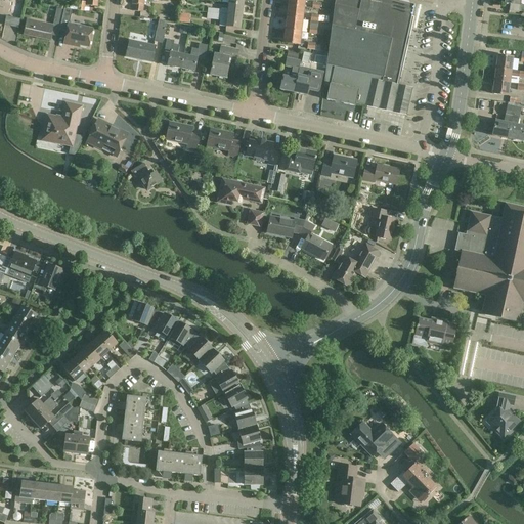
[(132,0),(132,5),(134,5),(133,11),(142,12),(143,6),(144,6),(144,0),(132,0)]
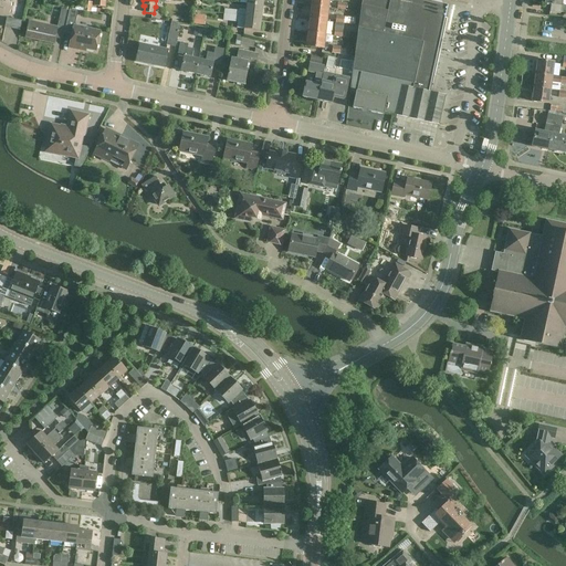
[(360,73),(401,82),(430,87),(448,6),(423,0),(362,0),(353,71),(360,73)]
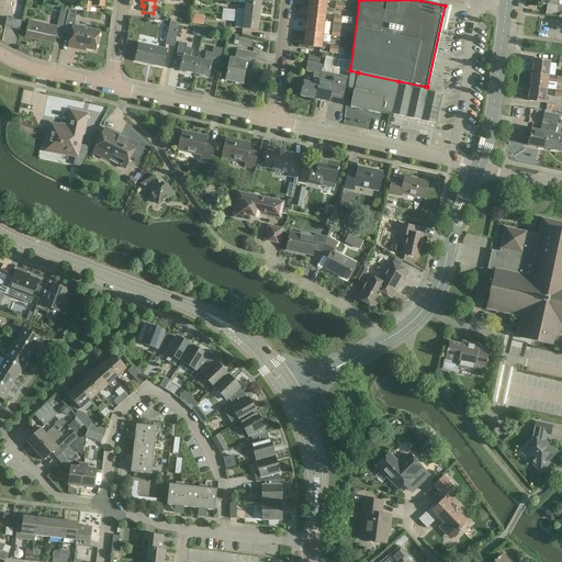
[(541,0),(541,4),(547,4),(546,12),(557,13),(558,0),(541,0)]
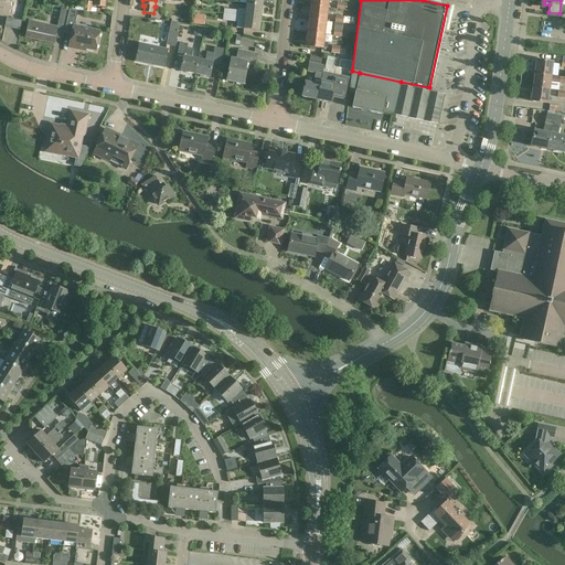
[(246,4),(245,10),(240,9),(238,11),(224,9),(224,14),(260,19),(263,6),(246,4)]
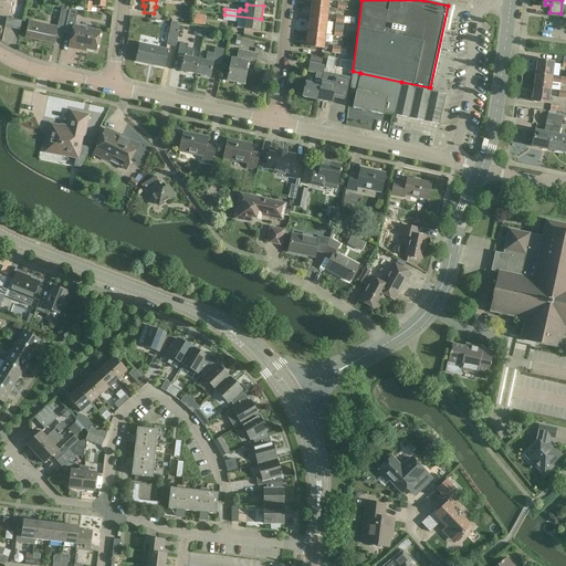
[(328,8),(312,6),(310,20),(327,22),(328,8)]
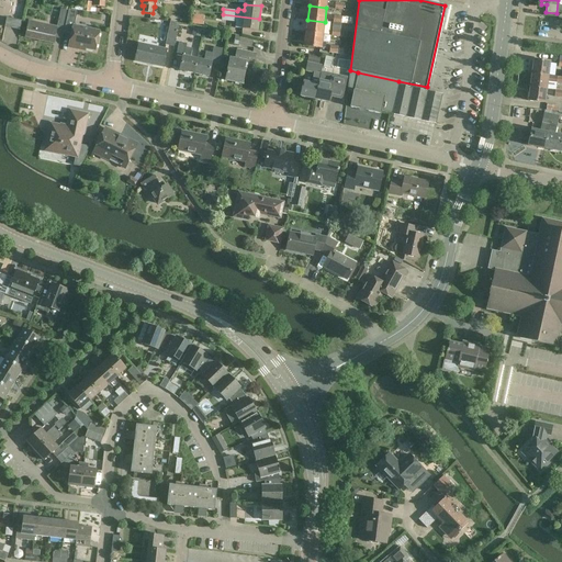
[(62,8),(57,25),(65,26),(69,10),(62,8)]
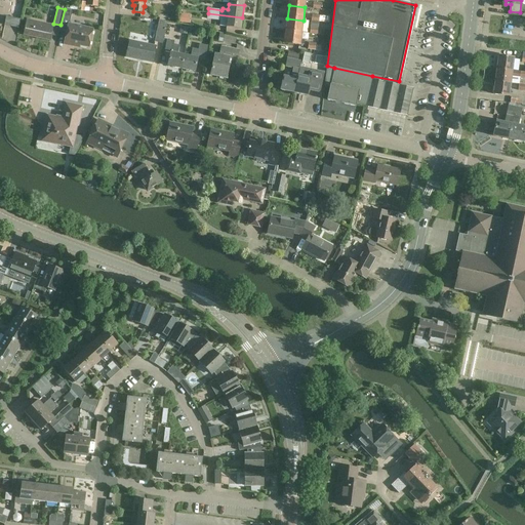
[(65,9),(59,31),(67,32),(65,44),(74,46),(75,44),(89,47),(92,30),(70,25),(73,10),(65,9)]
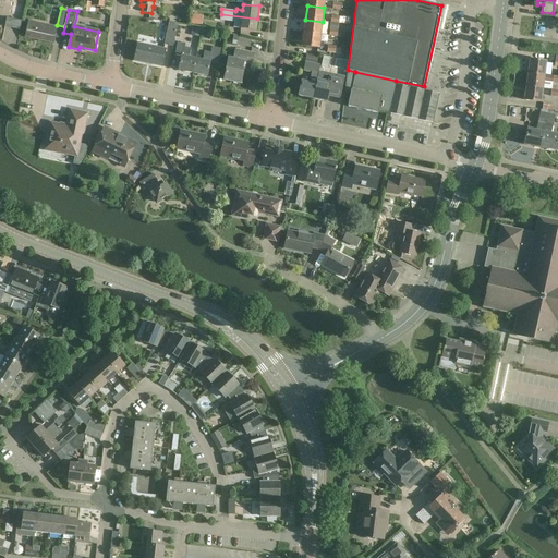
[(256,31),(257,19),(221,14),(220,21),(241,23),(240,28),(245,29),(256,31)]
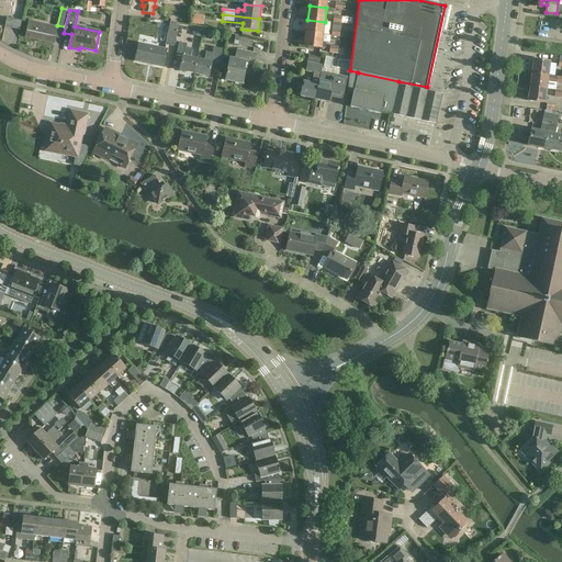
[(192,15),(191,25),(200,25),(201,15),(192,15)]
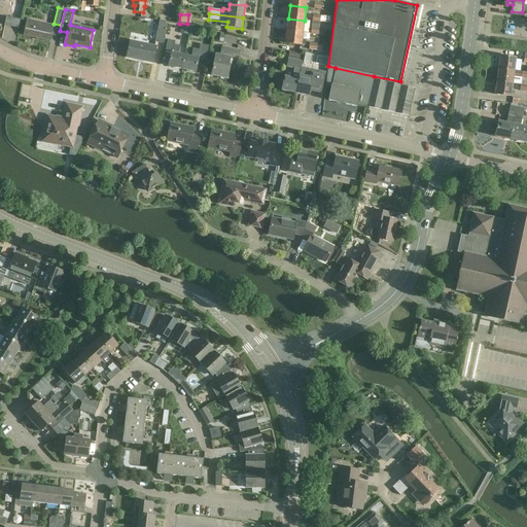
[(5,25),(19,28),(20,21),(6,18),(5,25)]
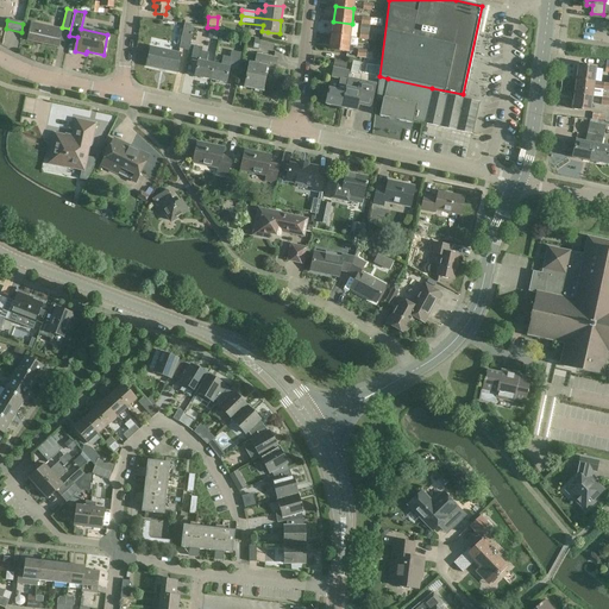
[(333,22),(332,36),(350,38),(352,24),(333,22)]
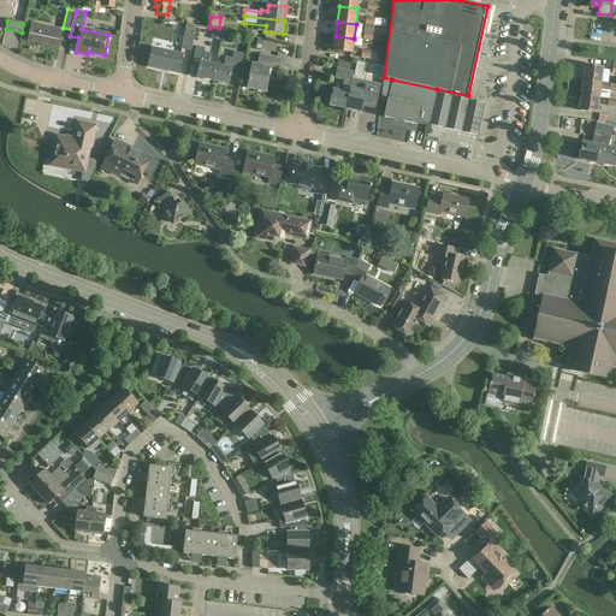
[(63,30),(31,23),(28,41),(59,48),(63,30)]
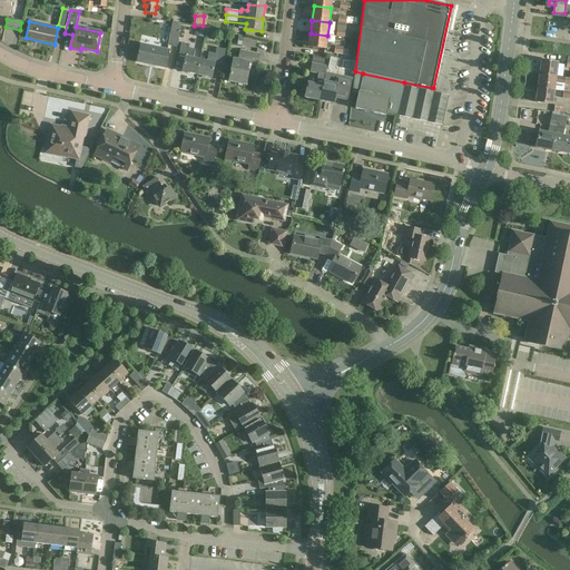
[(182,23),(173,22),(168,46),(177,48),(182,23)]
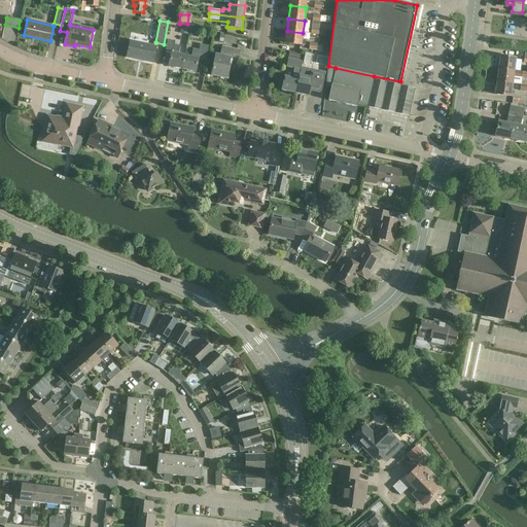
[(302,45),(306,45),(307,40),(302,40),(303,33),(287,31),(286,43),(302,45)]
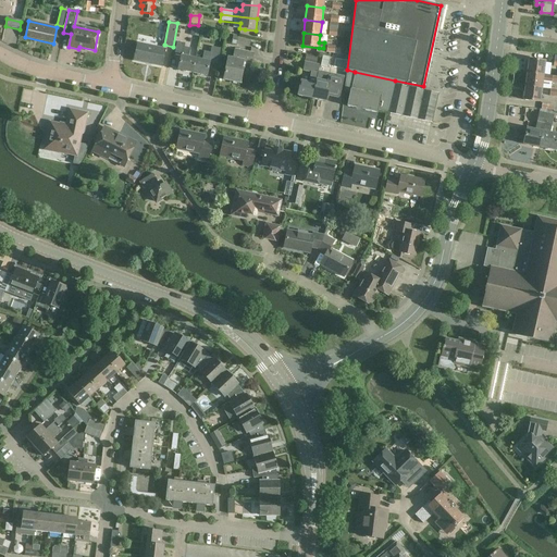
[(227,34),(225,41),(249,47),(251,41),(238,38),(238,37),(234,36),(234,35),(227,34)]
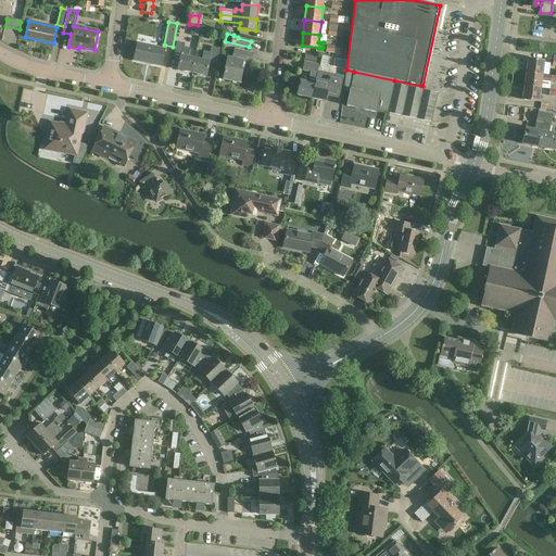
[(178,70),(192,73),(196,59),(188,58),(190,49),(184,48),(185,43),(177,42),(175,54),(180,57),(178,70)]
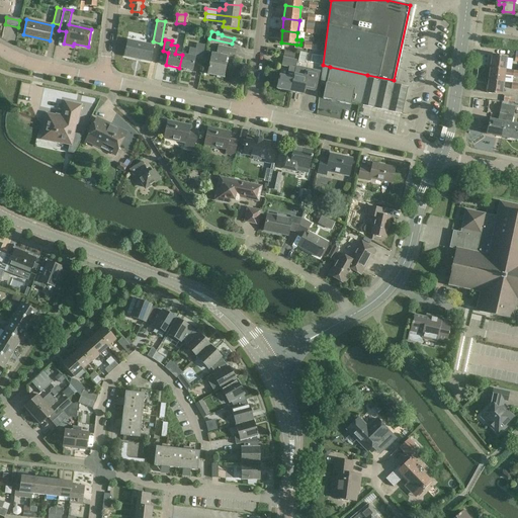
[(154,46),(128,40),(124,57),(151,62),(154,46)]
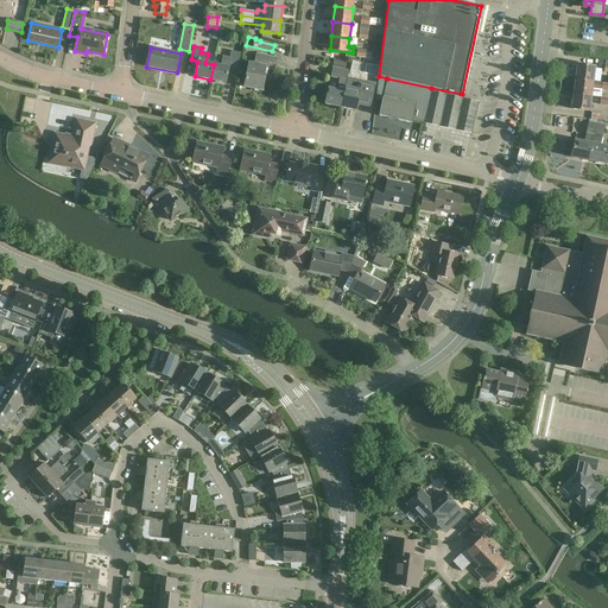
[(214,64),(210,80),(226,83),(229,68),(238,70),(241,54),(232,51),(229,58),(223,57),(221,65),(214,64)]
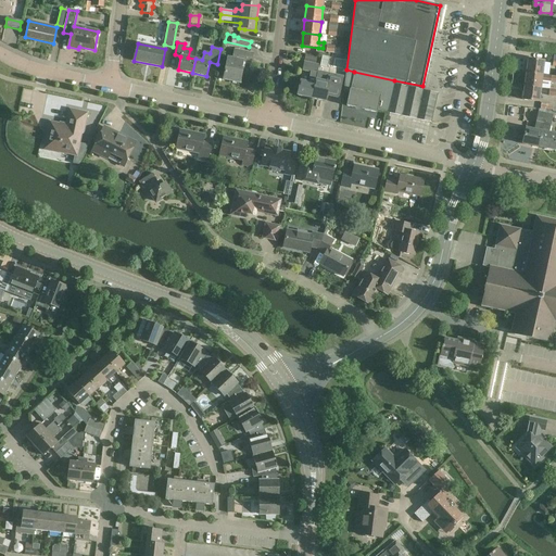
[(228,57),(225,70),(223,80),(239,84),(242,68),(241,68),(243,62),(251,63),(253,53),(235,50),(234,58),(228,57)]
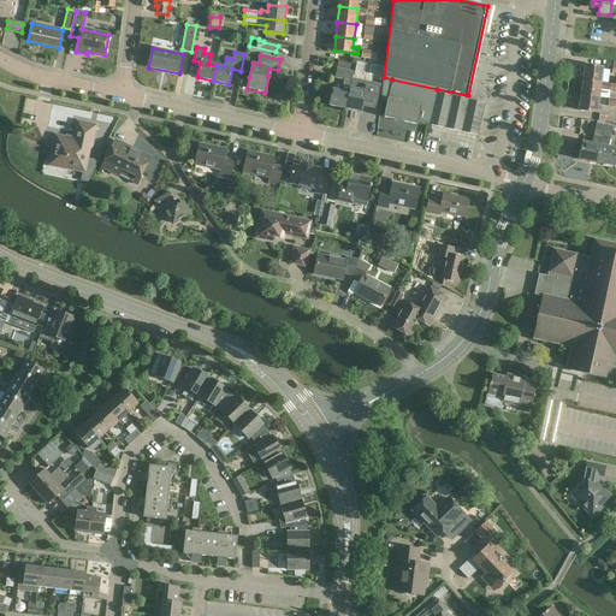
[(600,83),(602,82),(603,69),(585,66),(582,81),(600,83)]
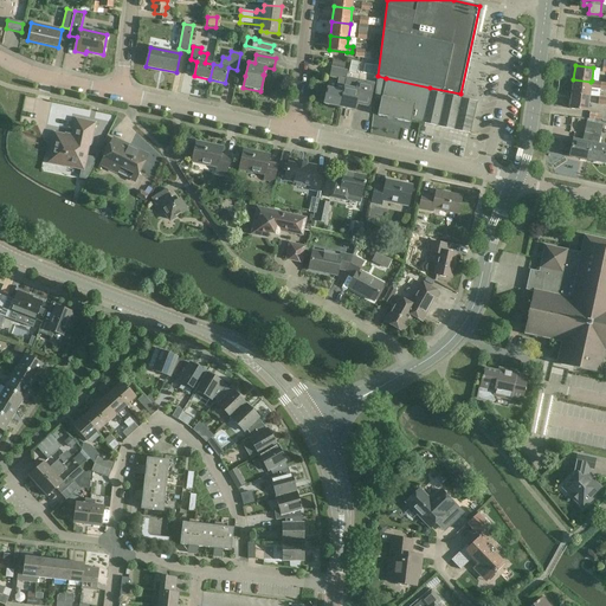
[(324,104),(340,108),(347,71),(333,68),(330,77),(339,78),(336,90),(328,88),(324,104)]
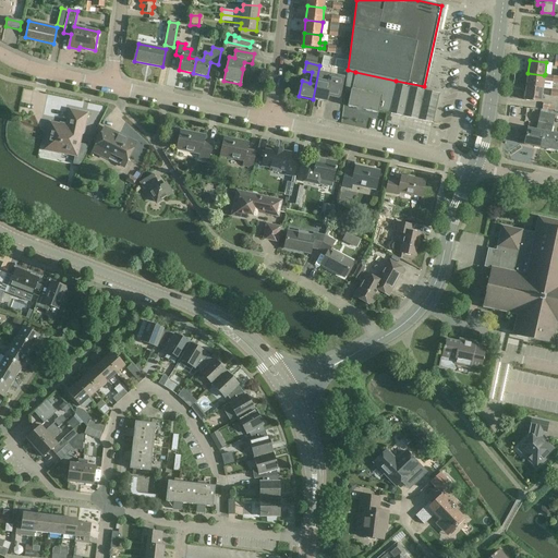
[(319,65),(313,99),(327,102),(330,87),(322,85),(326,67),(319,65)]
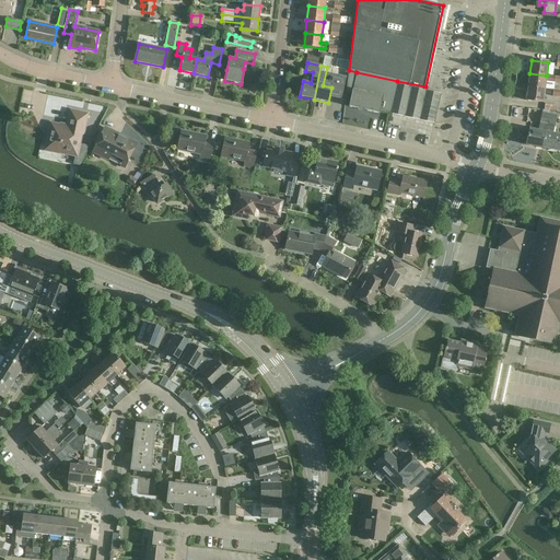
[(349,107),(364,111),(368,93),(353,90),(357,72),(349,70),(346,92),(352,93),(349,107)]
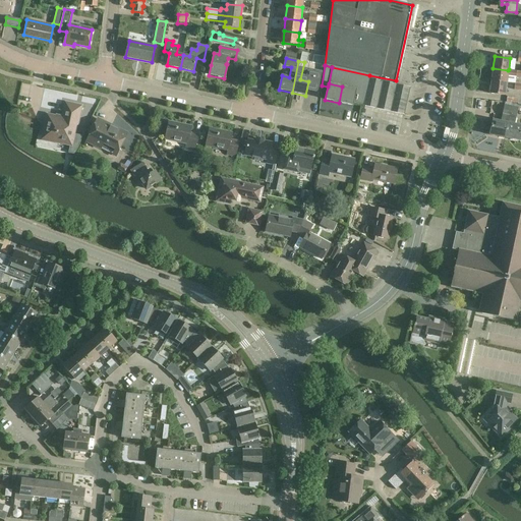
[(493,68),(491,81),(507,83),(508,76),(520,77),(520,71),(509,69),(508,70),(493,68)]
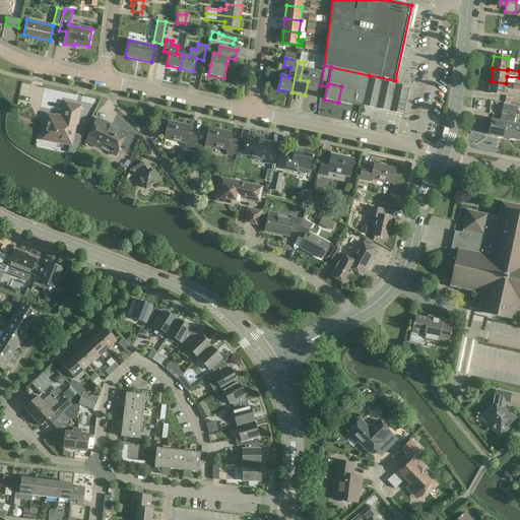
[(341,86),(338,103),(352,106),(355,89),(363,91),(364,86),(366,76),(359,75),(358,79),(349,78),(347,87),(341,86)]
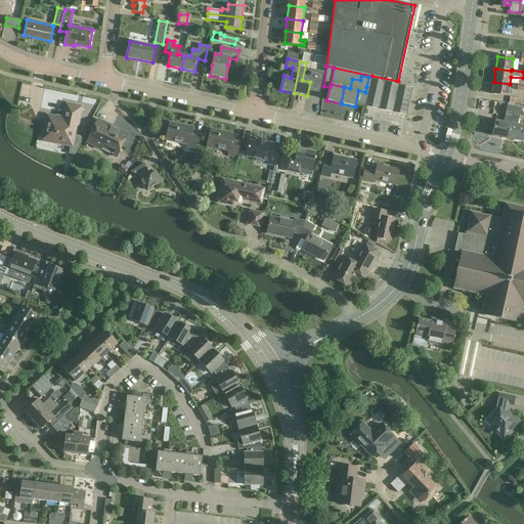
[(364,106),(406,116),(412,89),(397,85),(398,81),(372,76),(364,106)]
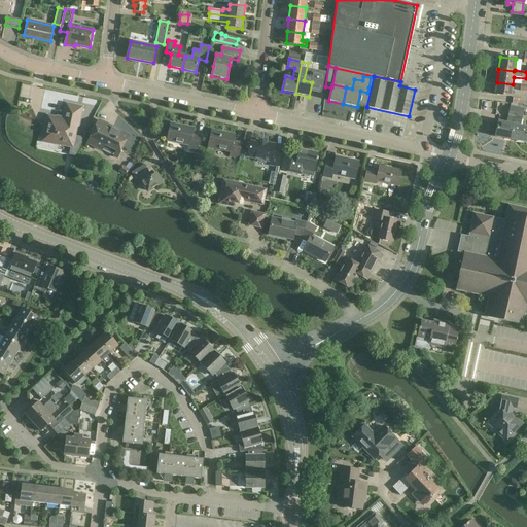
[(513,84),(497,82),(495,95),(511,97),(513,84)]
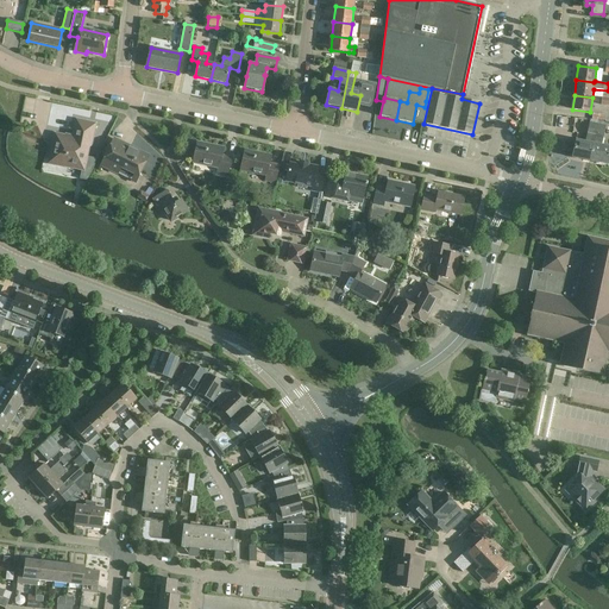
[(55,136),(52,148),(50,159),(63,162),(63,165),(82,170),(86,157),(82,156),(83,150),(92,145),(96,125),(76,120),(73,137),(66,136),(66,138),(55,136)]
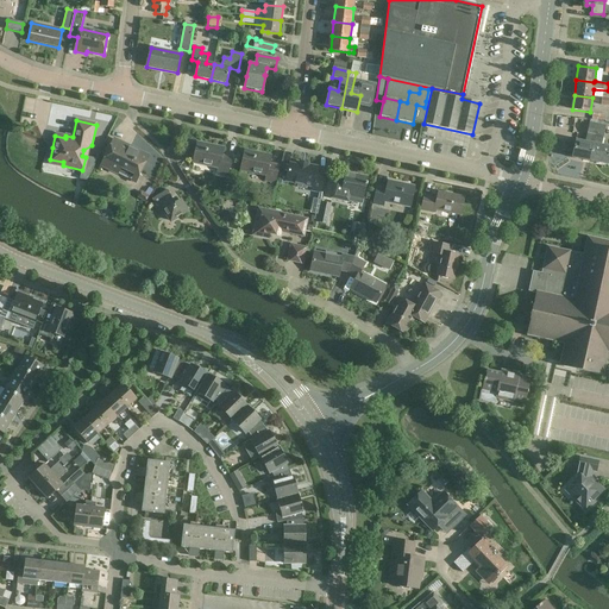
[(572,158),(590,162),(594,144),(598,121),(590,120),(590,123),(585,143),(576,140),(573,150),(572,158)]
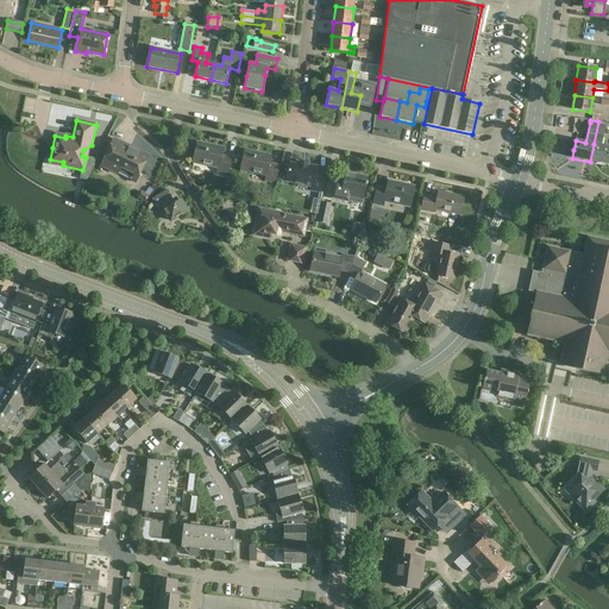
[(575,120),(573,129),(585,131),(586,123),(575,120)]
